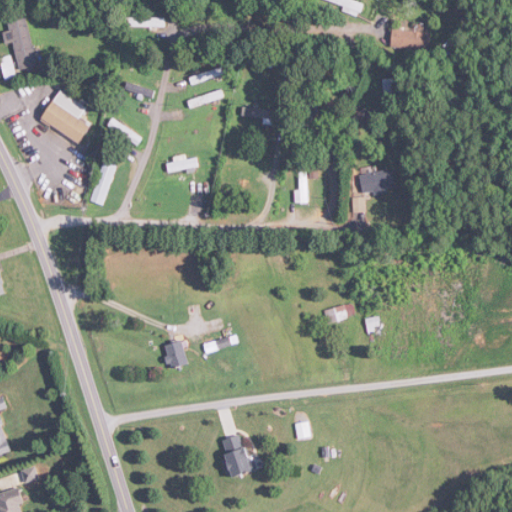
[(322,0),(362,15),(365,5),(350,0),(322,0)]
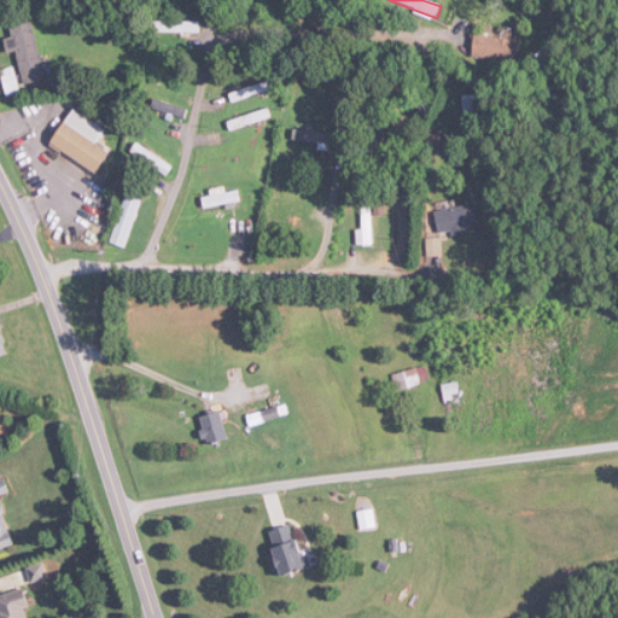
[(48,82),(35,23),(12,28),(27,87),(48,82)]
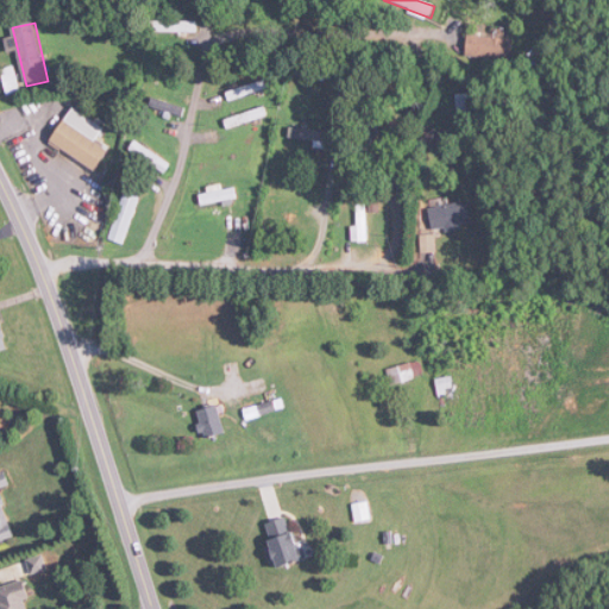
[(198,32),(198,23),(152,23),(152,32),(198,32)]
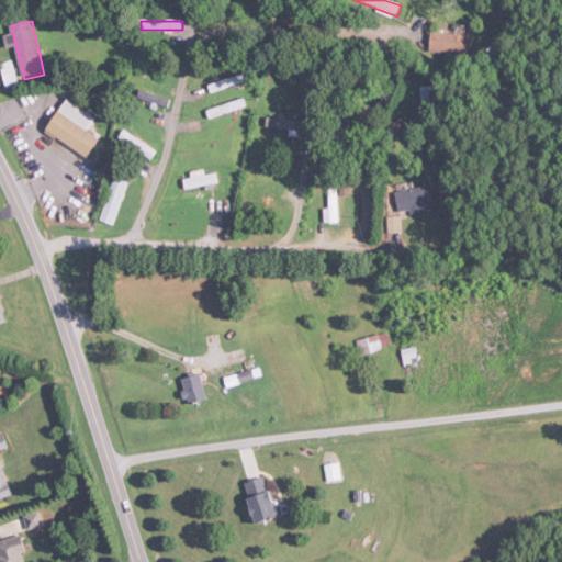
[(474,35),(431,33),(430,54),(473,57),(474,35)]
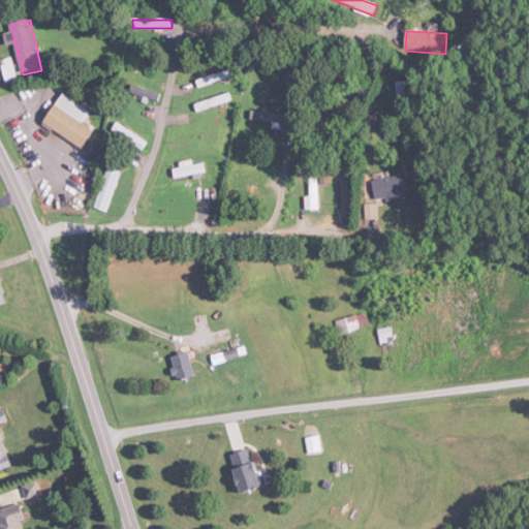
[(197,82),(200,89),(235,76),(232,69),(197,82)]
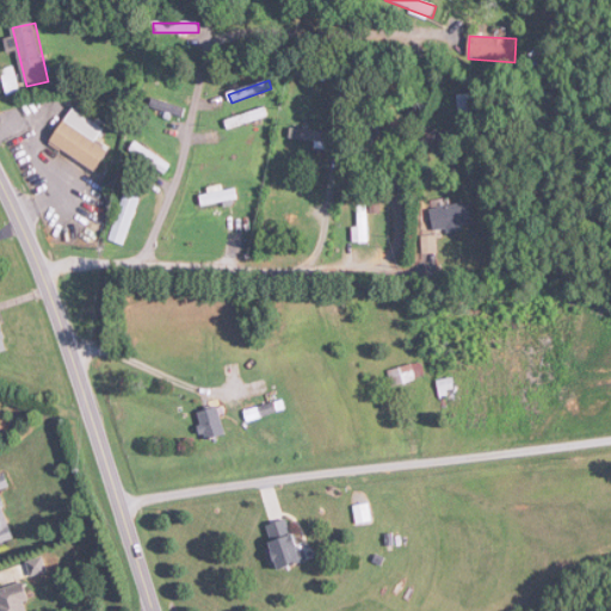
[(105,128),(73,109),(53,146),(98,172),(111,152),(97,143),(105,128)]
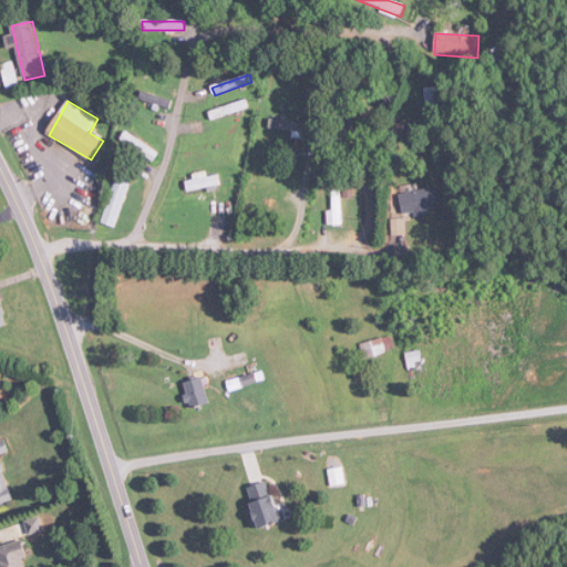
[(249,109),(248,102),(212,112),(214,119),(249,109)]
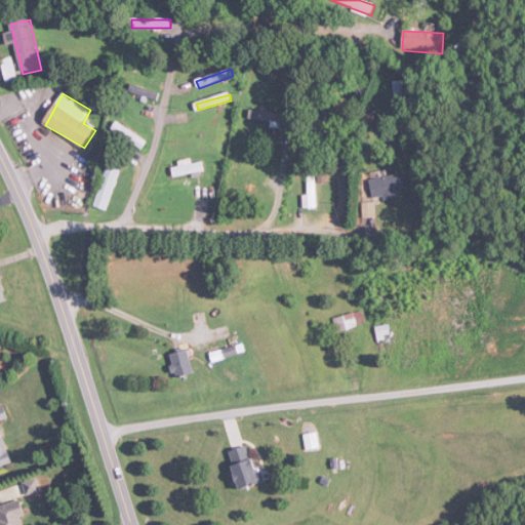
[(280,118),(250,107),(245,121),(274,133),(280,118)]
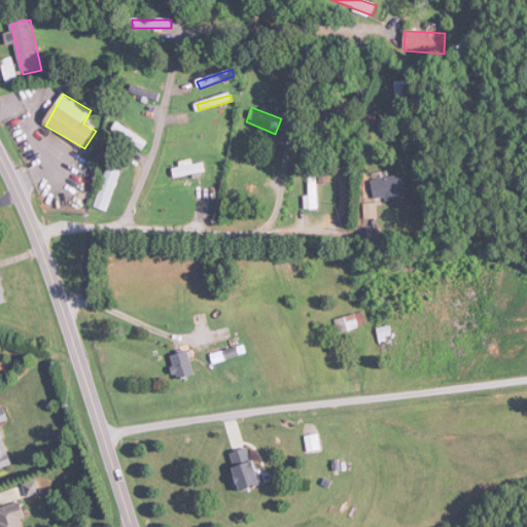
[(113,130),(143,150),(147,143),(118,123),(113,130)]
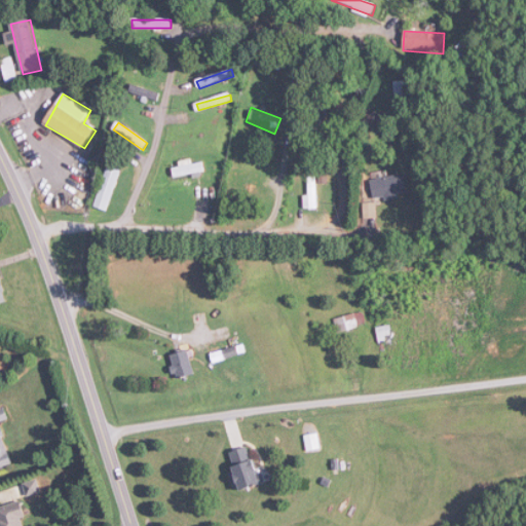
[(173,168),(174,177),(205,174),(203,164),(173,168)]
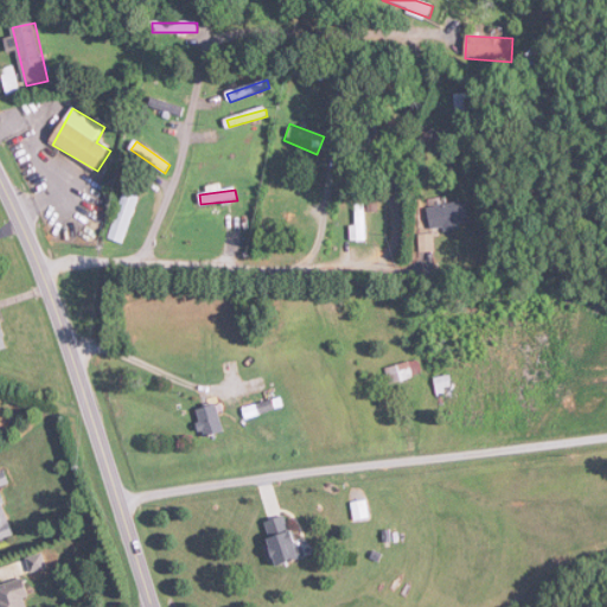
[(142,197),(127,191),(109,238),(125,244),(142,197)]
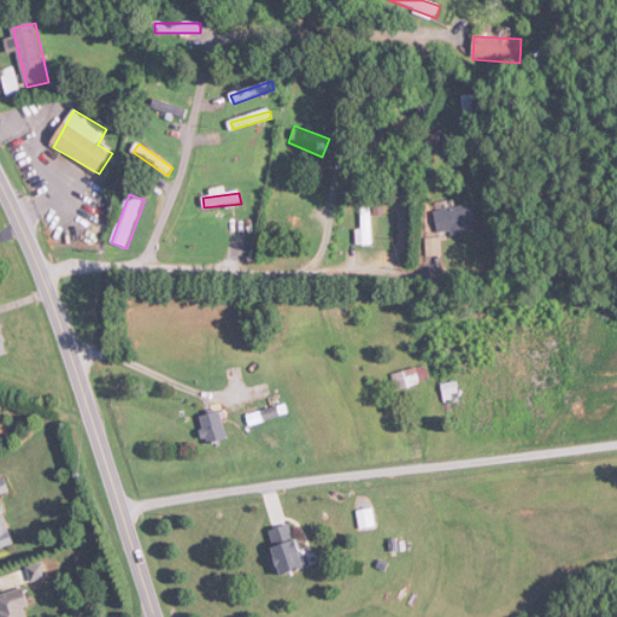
[(480,229),(475,205),(435,212),(440,236),(480,229)]
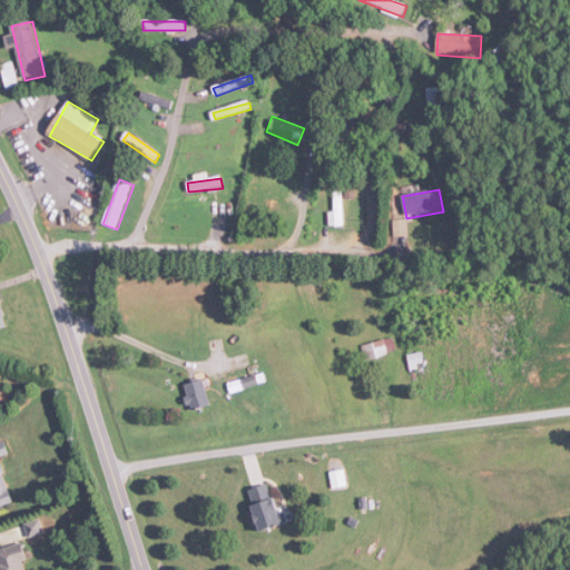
[(344,227),(343,194),(333,194),(334,227),(344,227)]
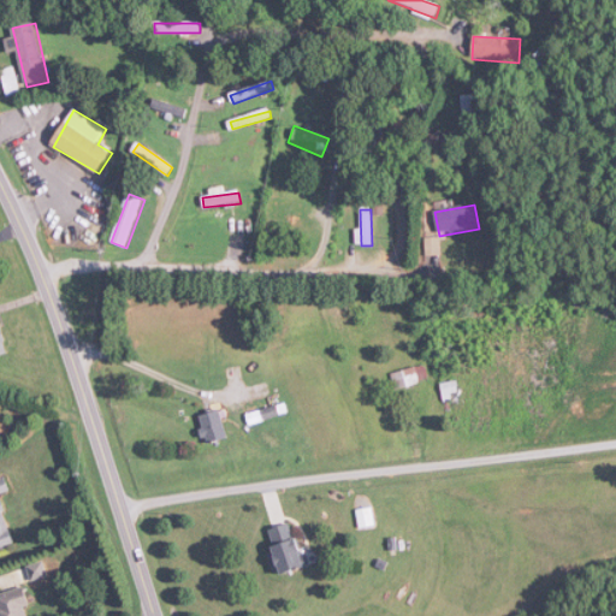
[(430,381),(426,367),(392,374),(396,389),(430,381)]
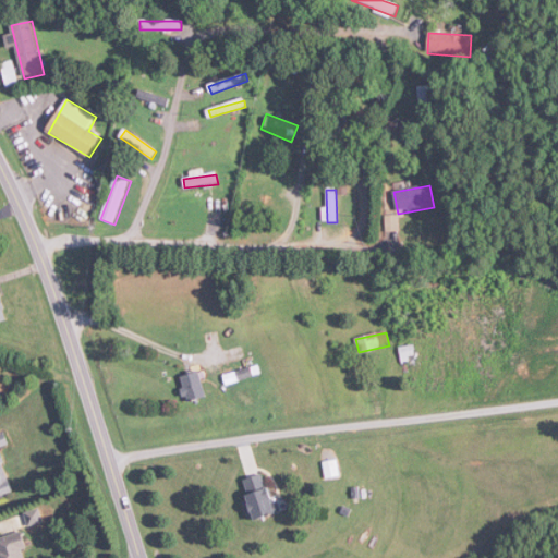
[(417,362),(416,347),(401,348),(403,364),(417,362)]
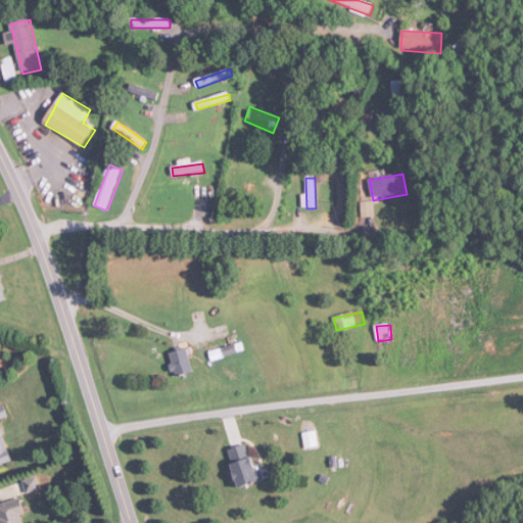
[(171,353),(178,377),(194,372),(187,348),(171,353)]
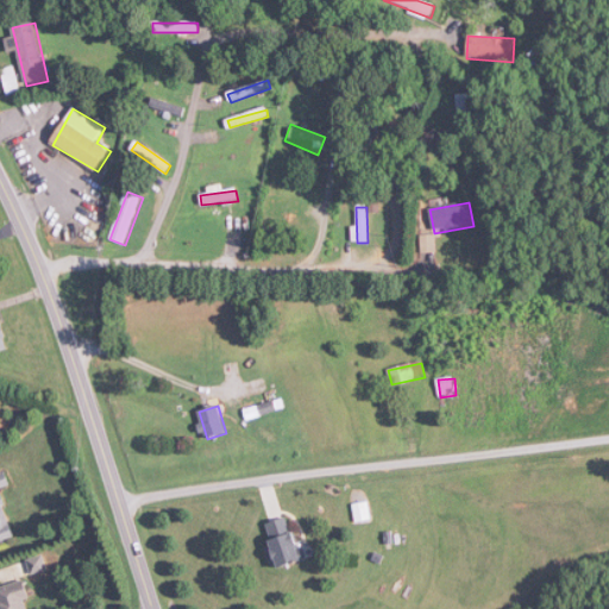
[(370,520),(369,503),(356,503),(356,520),(370,520)]
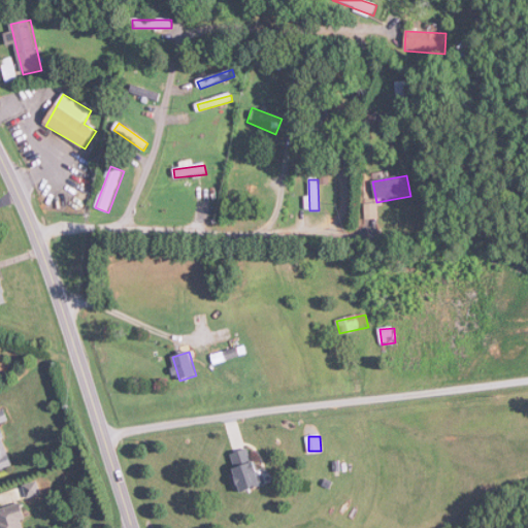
[(260,487),(256,449),(235,451),(239,489),(260,487)]
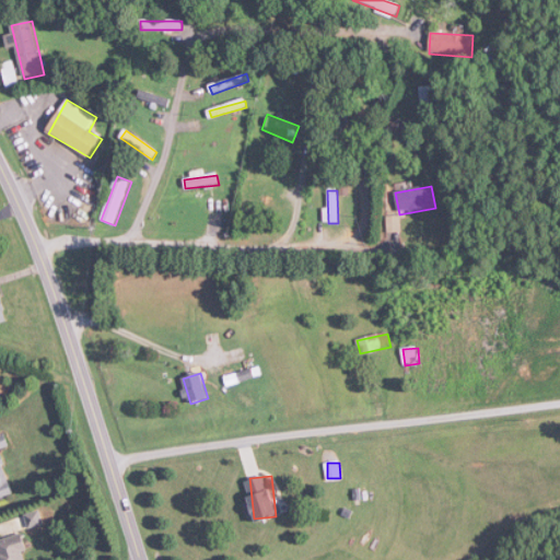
[(30,559),(21,533),(0,539),(0,559),(30,559)]
